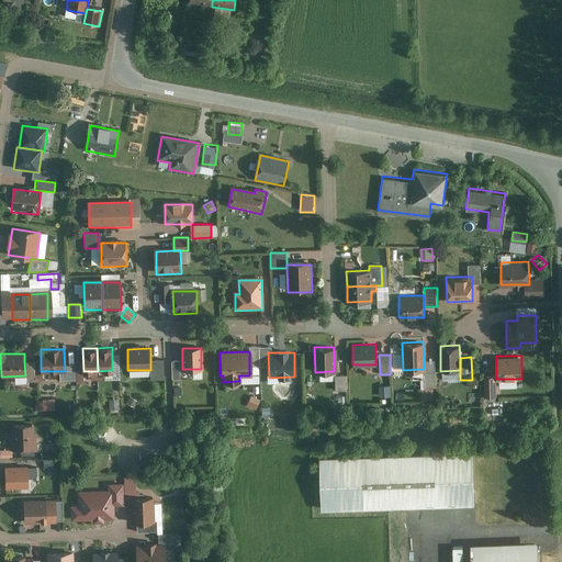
[(150,360),(150,370),(150,380),(164,380),(164,360),(150,360)]
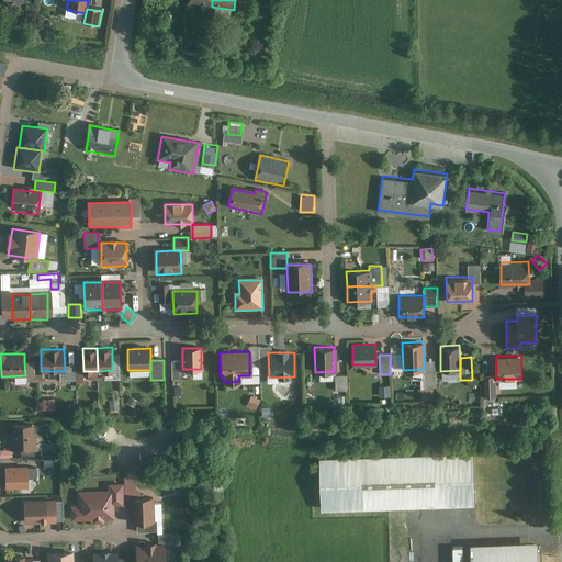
[(420,372),(422,400),(435,400),(435,372),(420,372)]
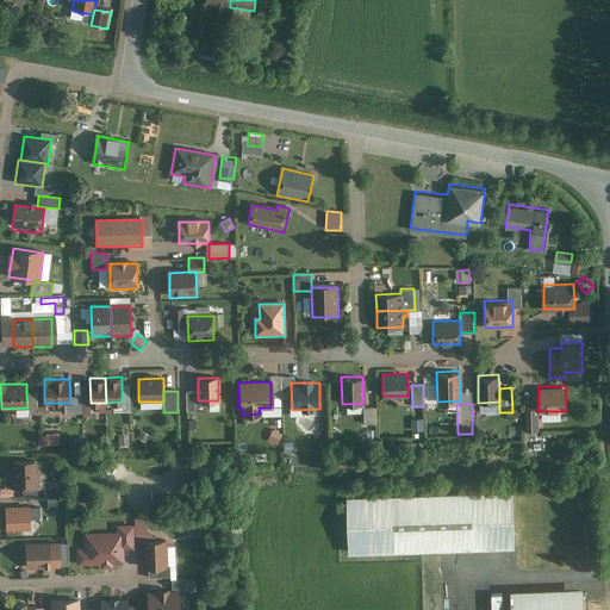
[(377,408),(362,408),(363,423),(377,423),(377,408)]
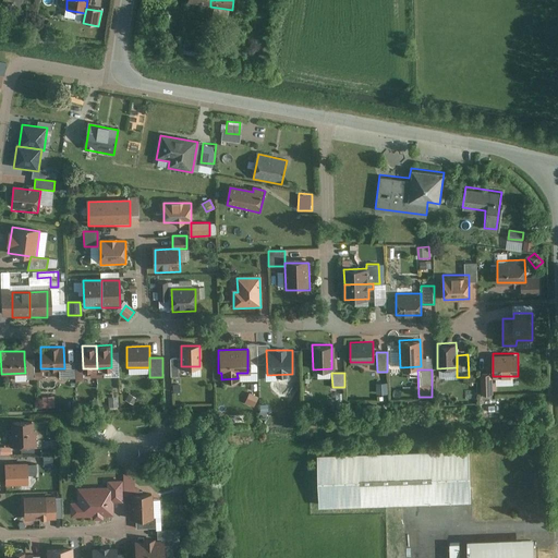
[(492,373),(481,374),(482,395),(493,393),(492,373)]
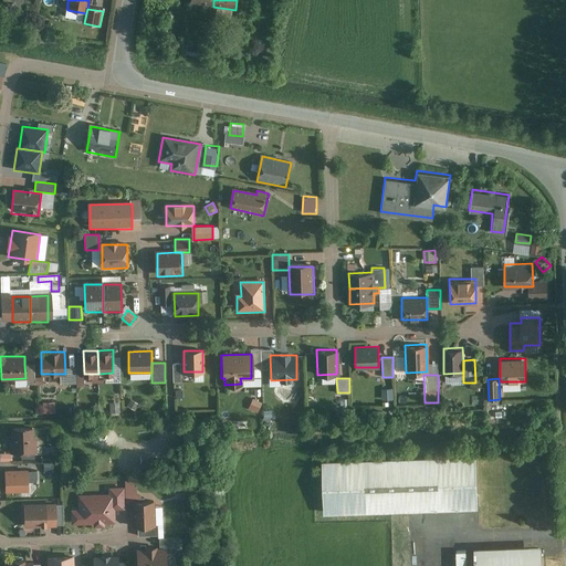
[(392,388),(383,388),(383,399),(392,399),(392,388)]
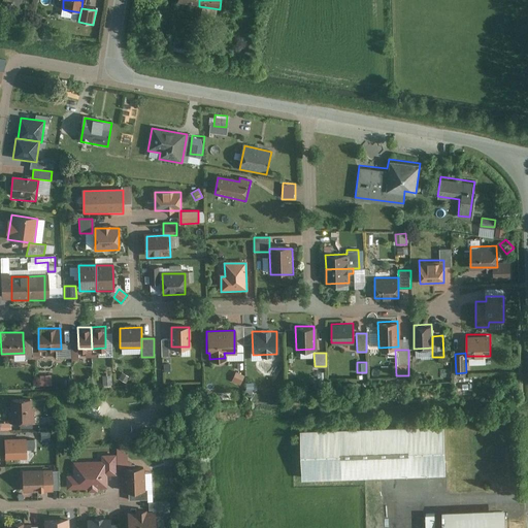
[(235,372),(231,382),(239,386),(243,376),(235,372)]
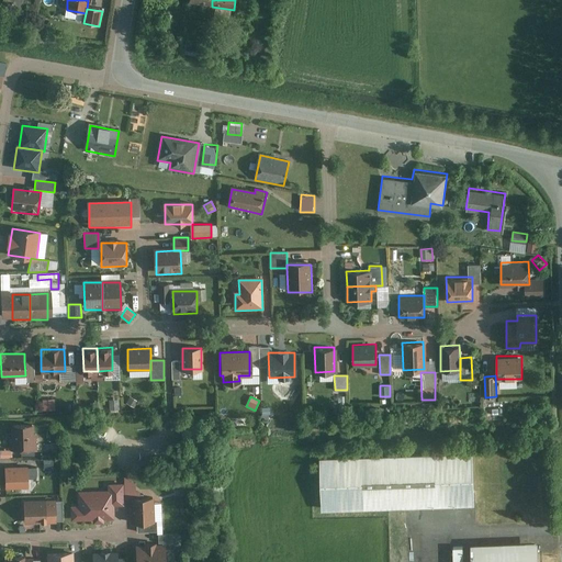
[(131,397),(126,403),(134,407),(137,401),(131,397)]
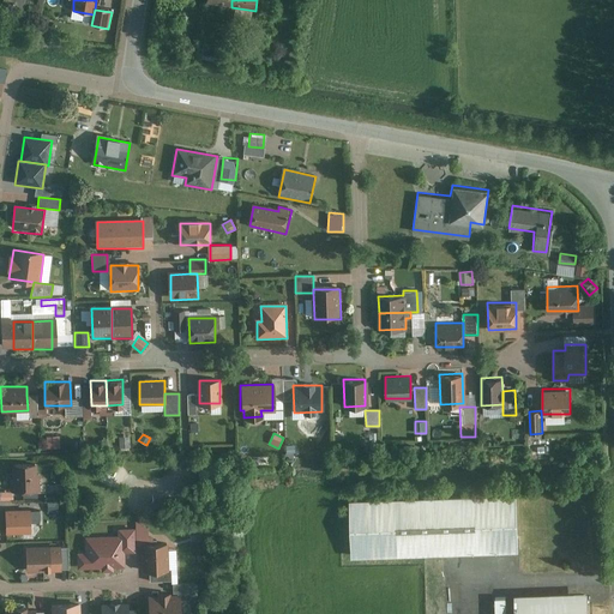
[(60,447),(60,435),(47,435),(47,447),(60,447)]
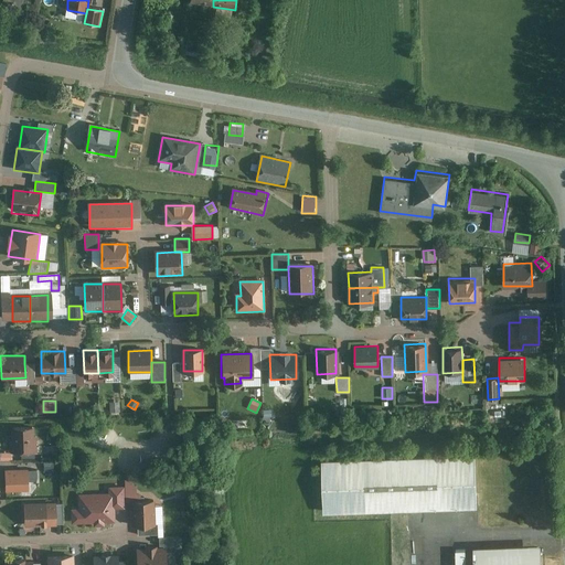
[(34,428),(11,429),(12,452),(35,451),(34,428)]
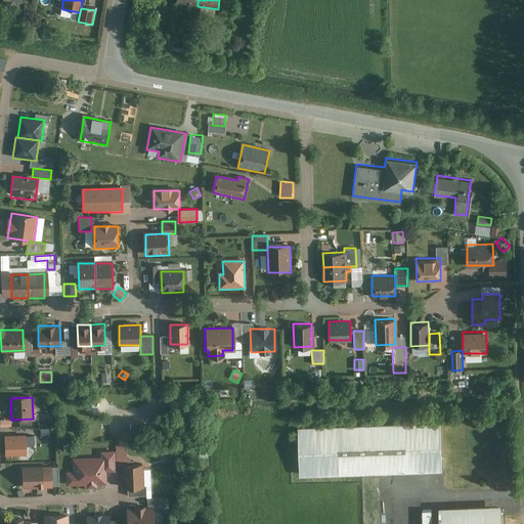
[(299,427),(300,476),(442,471),(441,422),(299,427)]
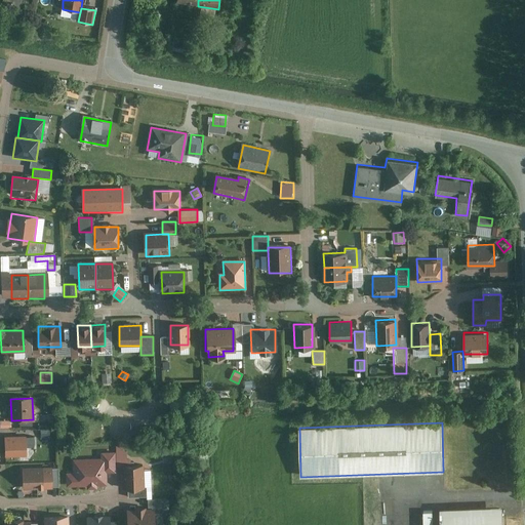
[(4,437),(4,455),(26,455),(26,437),(4,437)]
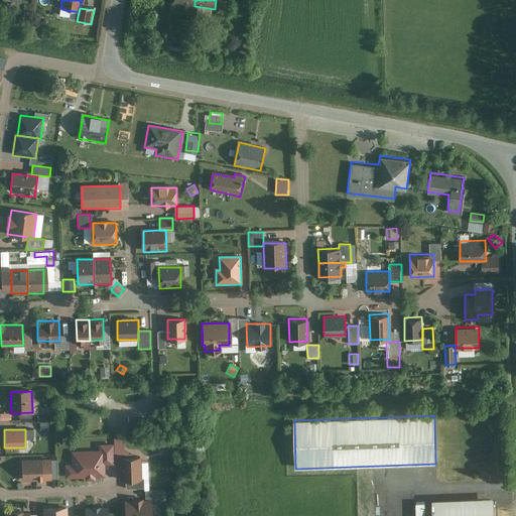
[(114,462),(113,443),(100,443),(100,449),(73,450),(73,464),(66,464),(66,480),(106,478),(106,463),(114,462)]
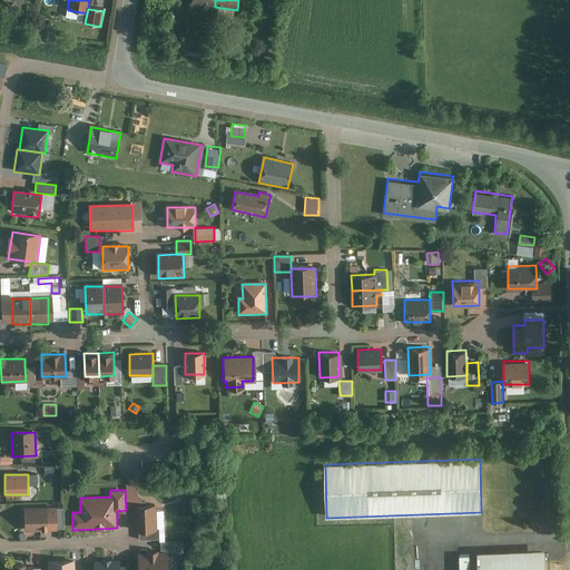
[(45,509),(25,509),(25,530),(48,530),(48,517),(60,517),(60,504),(45,504),(45,509)]
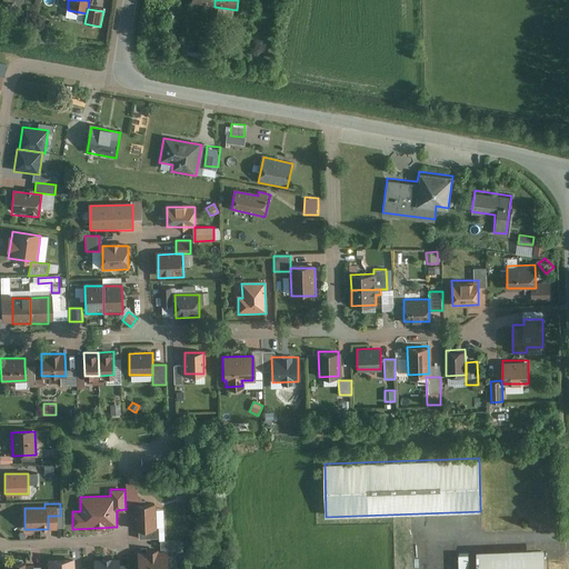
[(156,505),(135,506),(136,529),(138,529),(139,539),(158,538),(156,505)]
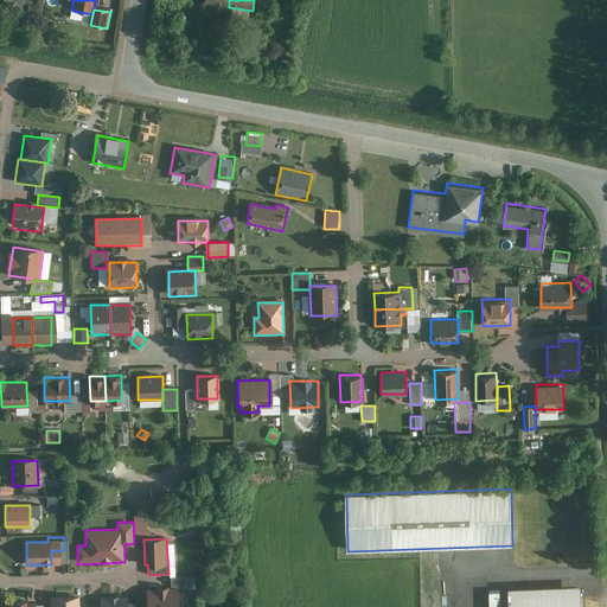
[(171,589),(146,590),(146,606),(177,606),(177,589),(193,588),(193,577),(171,579),(171,589)]
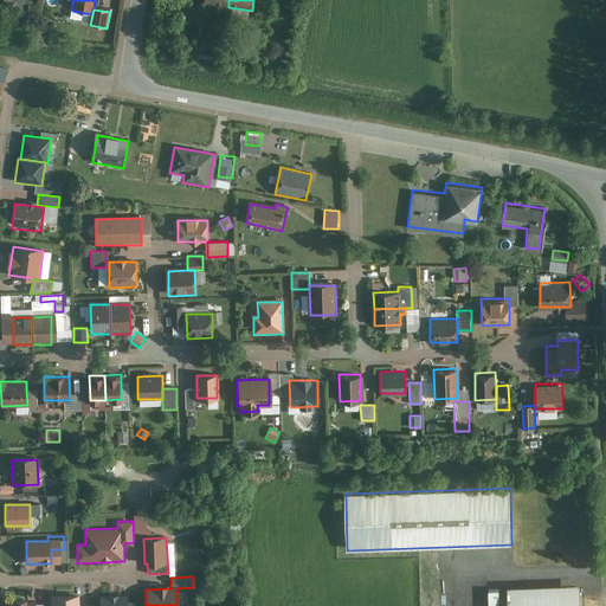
[(580,605),(580,584),(508,587),(508,605),(580,605)]
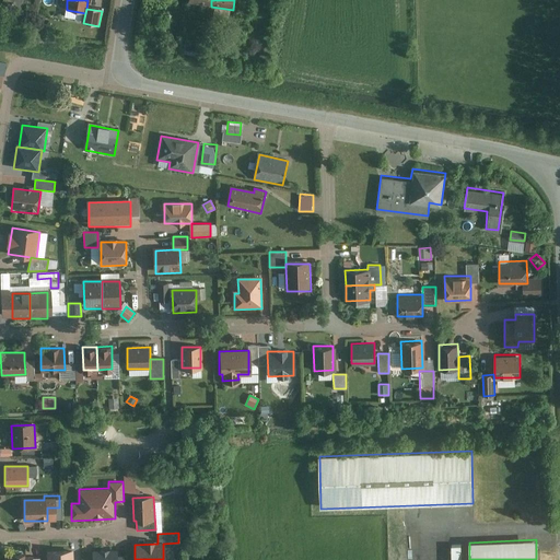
[(462,559),(462,545),(451,546),(451,559),(462,559)]
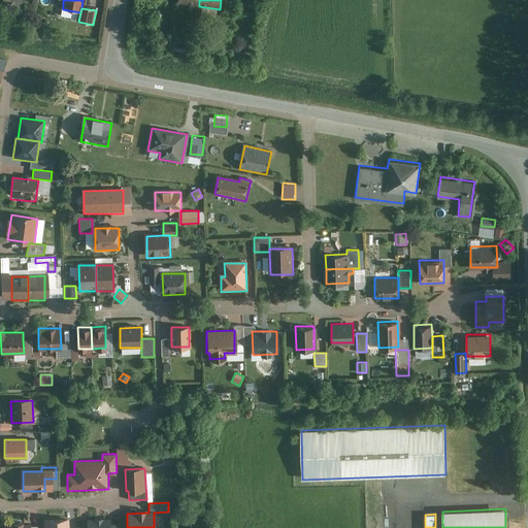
[(69,527),(69,519),(44,519),(44,527),(69,527)]
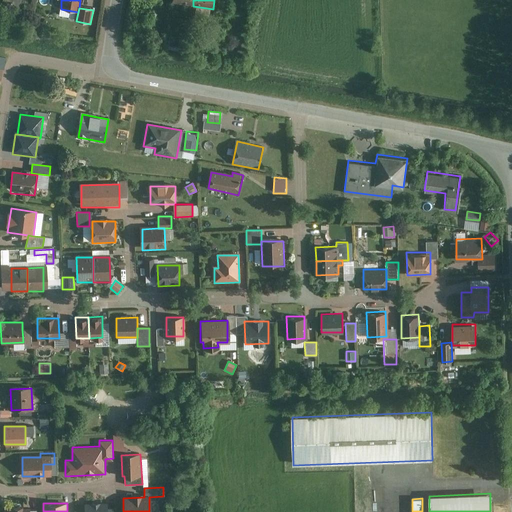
[(106,503),(85,504),(84,511),(114,511),(115,509),(106,509),(106,503)]
